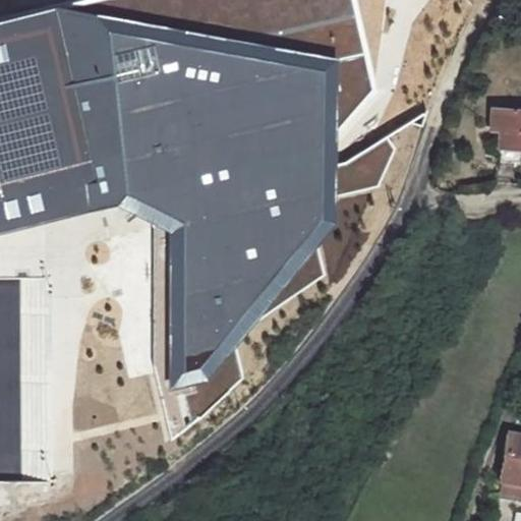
[(98,0),(56,10),(101,212),(118,208),(151,224),(152,362),(171,440),(205,414),(242,381),(235,349),(253,322),(326,275),(319,249),(337,228),(338,200),(379,191),(394,149),(387,137),(345,165),(337,165),(337,153),(337,128),(374,88),(354,0),(98,0)]
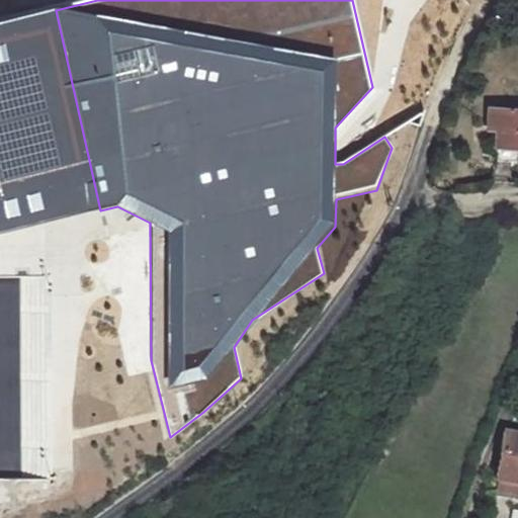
[(0,233),(100,210),(56,10),(0,22),(0,233)]
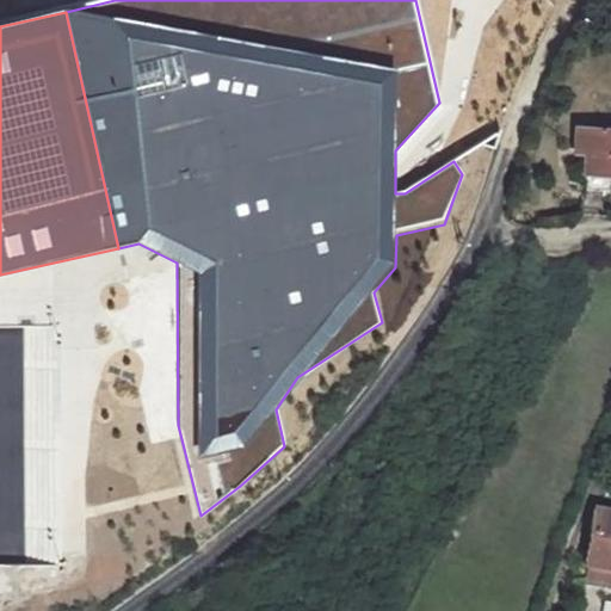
[(610,125),(590,125),(590,122),(574,122),(573,144),(587,146),(587,165),(608,166),(610,165),(610,125)]
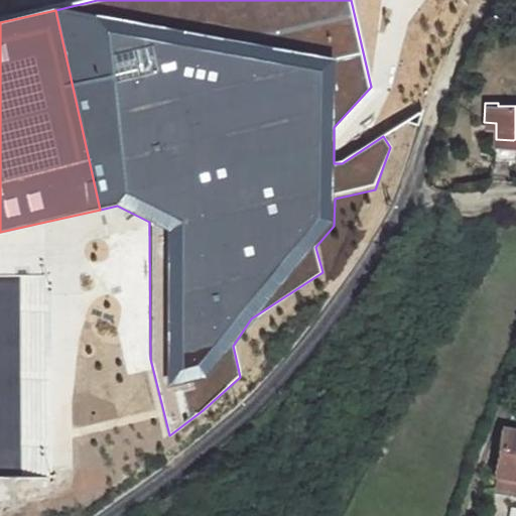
[(493,139),(492,157),(511,158),(513,140),(496,139),(493,139)]
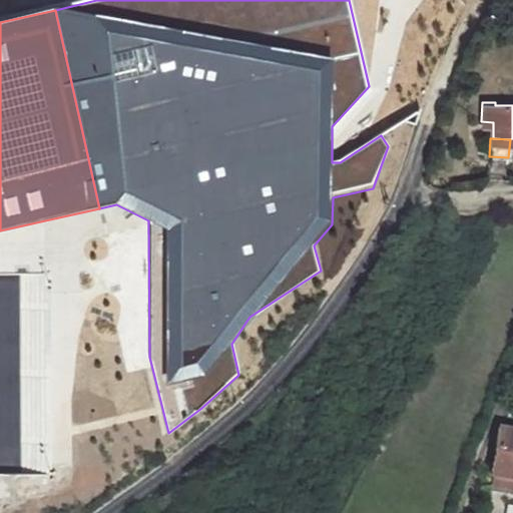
[(50,275),(20,276),(25,472),(50,472),(50,275)]
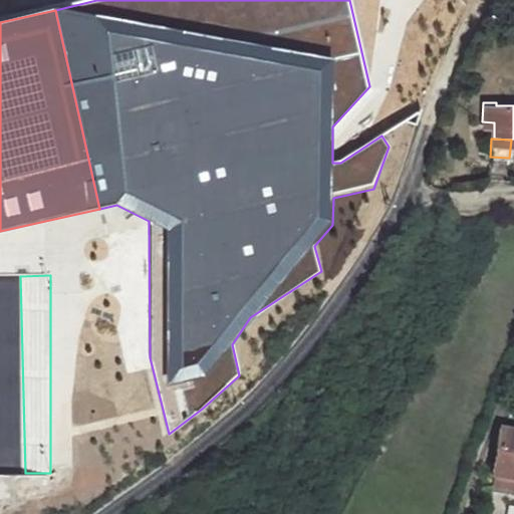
[(513,434),(500,432),(490,489),(513,493),(513,434)]
